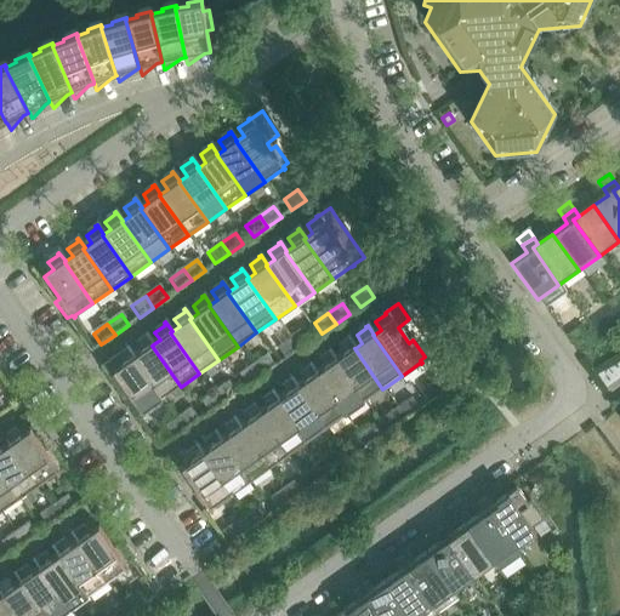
[(290,340),(297,351),(312,341),(303,330),(290,340)]
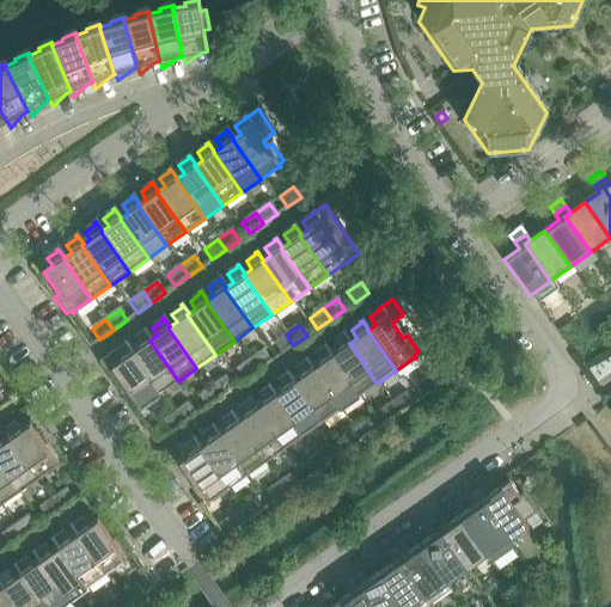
[(142,331),(144,333),(134,341),(139,348),(132,353),(130,354),(159,394),(178,381),(150,341),(151,339),(145,330),(142,331)]
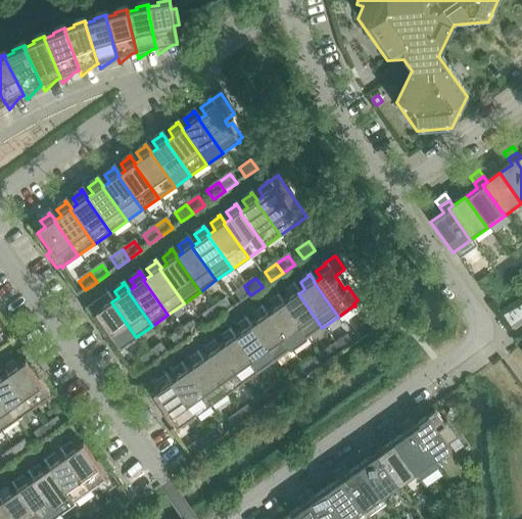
[(293,285),(292,286),(292,287),(284,293),(289,300),(283,304),(282,304),(305,339),(322,328),(298,293),(299,293),(293,285)]
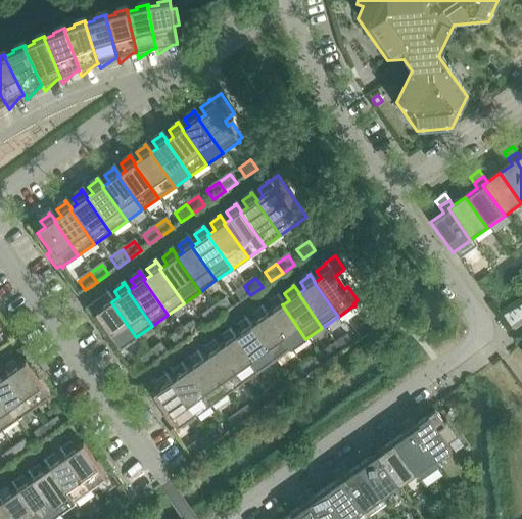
[(244,286),(233,294),(239,303),(250,295),(244,286)]
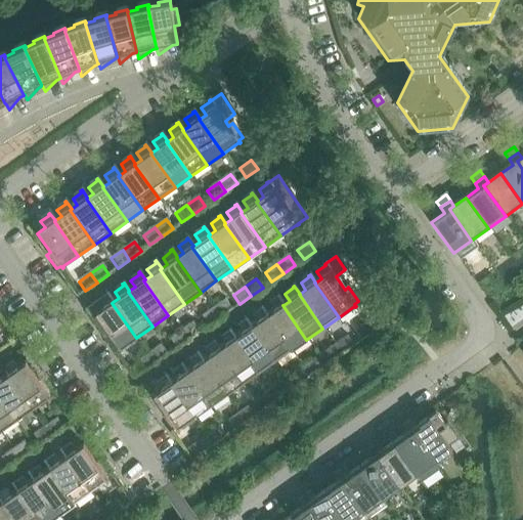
[(106,296),(106,297),(98,303),(103,309),(95,315),(90,318),(103,338),(104,337),(114,350),(118,348),(120,350),(121,350),(121,349),(136,338),(112,303),(113,302),(107,294),(106,296)]
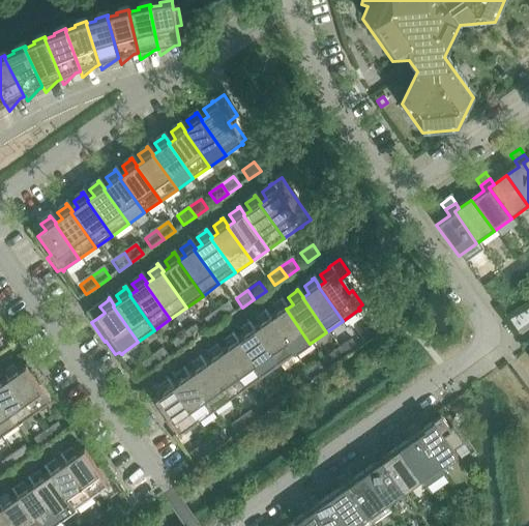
[(281,300),(280,301),(281,302),(271,309),(276,316),(270,320),(269,320),(294,355),(310,344),(286,309),(287,309),(281,300)]
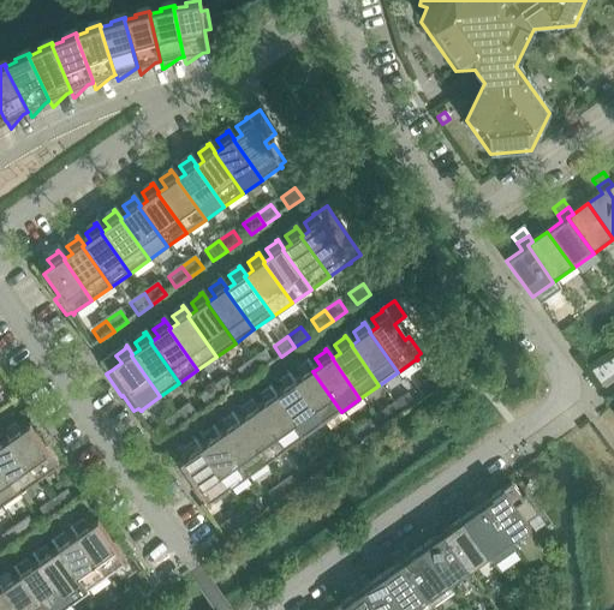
[(263,353),(250,363),(257,374),(272,364),(263,353)]
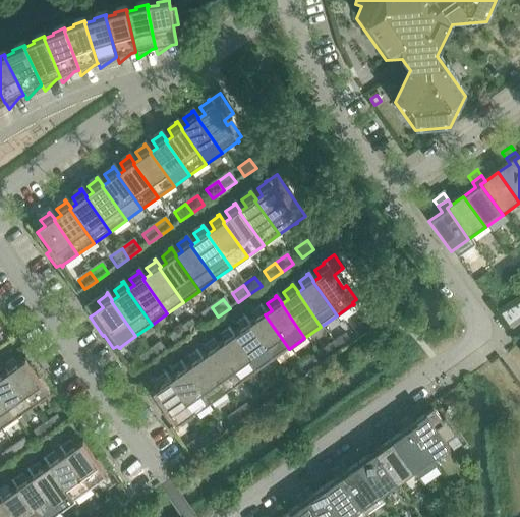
[(261,306),(258,307),(260,308),(251,314),(255,322),(249,326),(249,327),(273,360),(289,349),(265,314),(266,314),(261,306)]
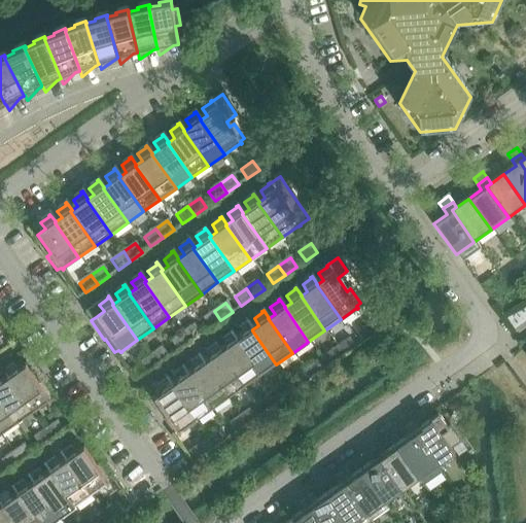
[(214,311),(202,319),(209,328),(220,320),(214,311)]
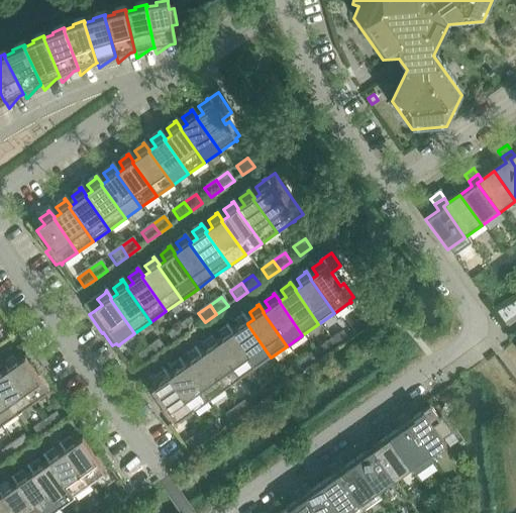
[(242,315),(241,316),(241,317),(233,323),(237,330),(232,334),(231,335),(254,369),(271,357),(247,324),(247,323),(242,315)]
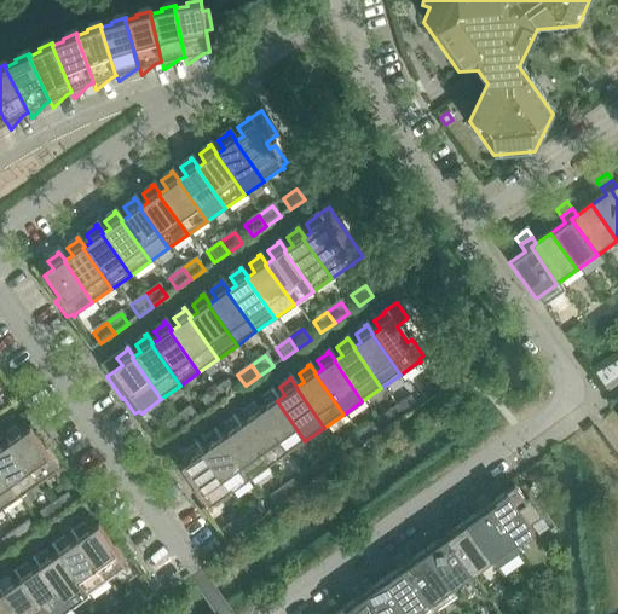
[(227,382),(213,392),(221,403),(235,393),(227,382)]
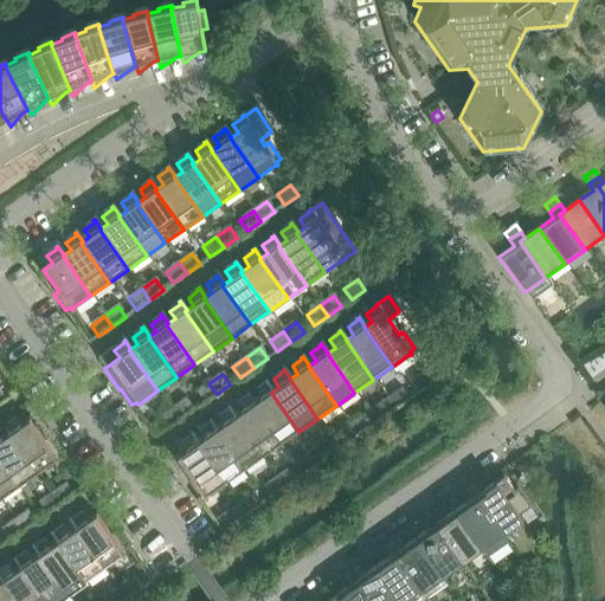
[(424,374),(411,383),(418,394),(432,385),(424,374)]
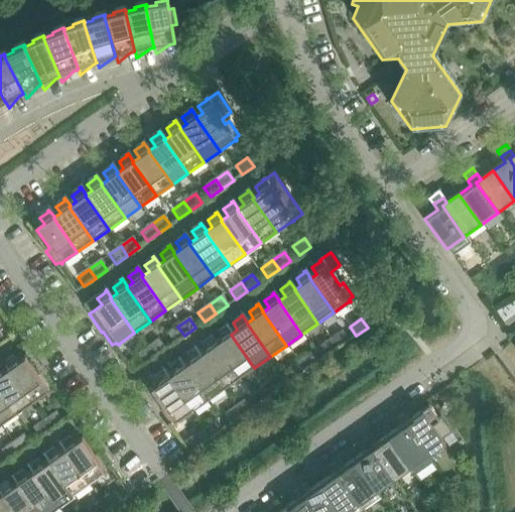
[(225,327),(226,329),(217,335),(222,341),(216,345),(215,346),(239,380),(254,368),(231,335),(232,334),(226,326),(225,327)]
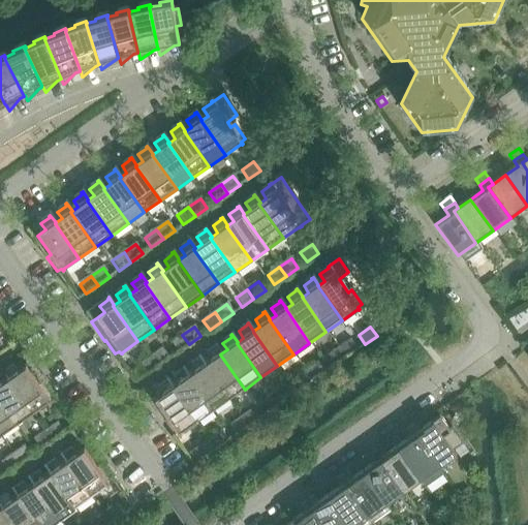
[(182,335),(171,343),(177,352),(189,344),(182,335)]
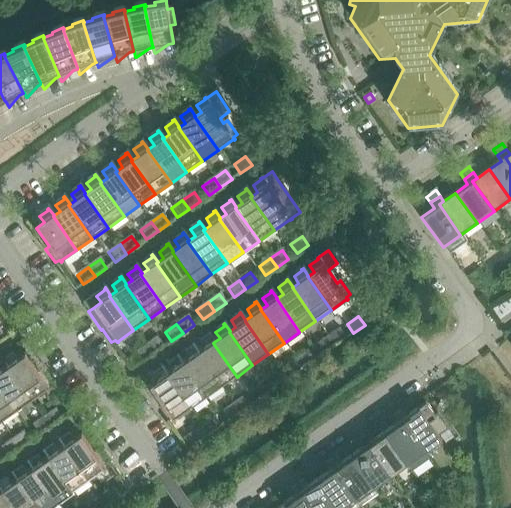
[(338,330),(327,338),(333,347),(345,339),(338,330)]
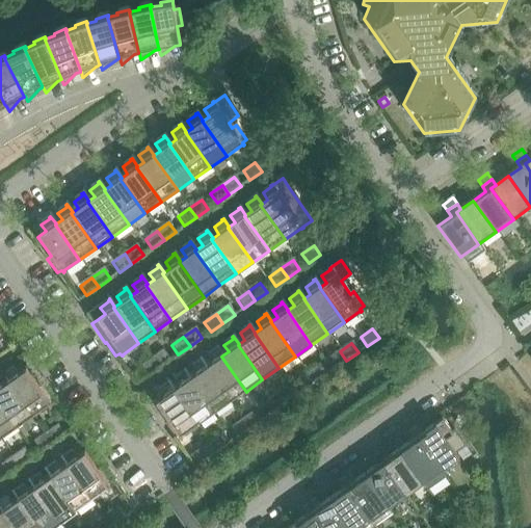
[(208,357),(212,363),(206,367),(205,368),(230,403),(246,392),(221,357),(222,355),(217,347),(215,348),(216,350),(208,357)]
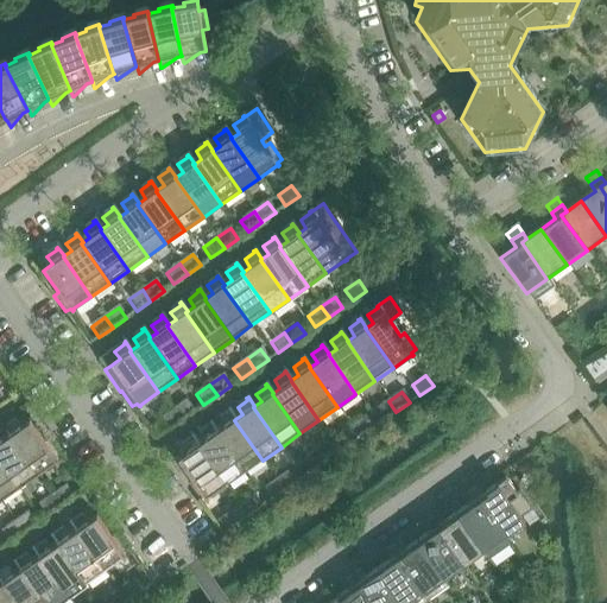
[(172,412),(179,423),(194,413),(185,401),(172,412)]
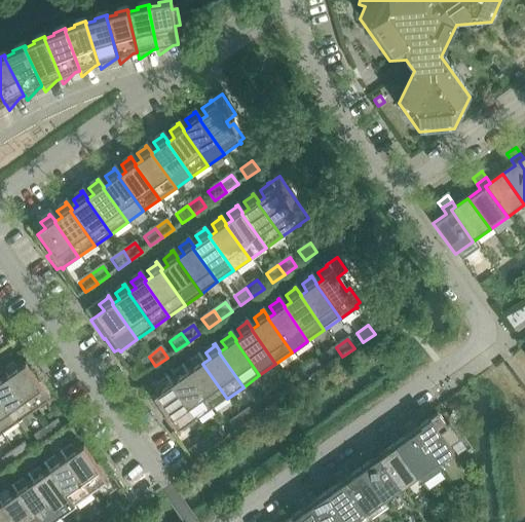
[(336,347),(325,356),(331,365),(342,357),(336,347)]
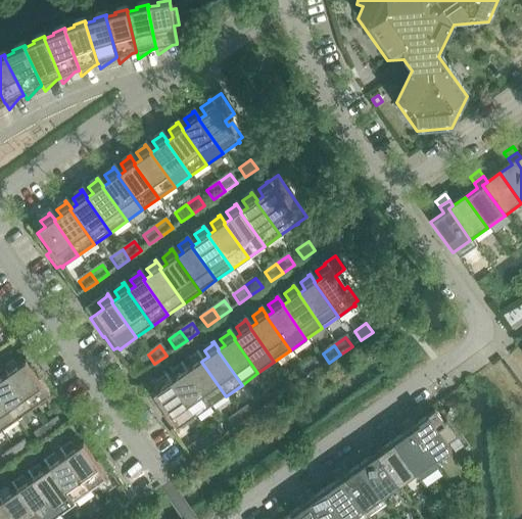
[(188,362),(192,368),(187,372),(186,373),(209,408),(226,396),(201,362),(202,361),(197,352),(195,354),(196,356),(188,362)]
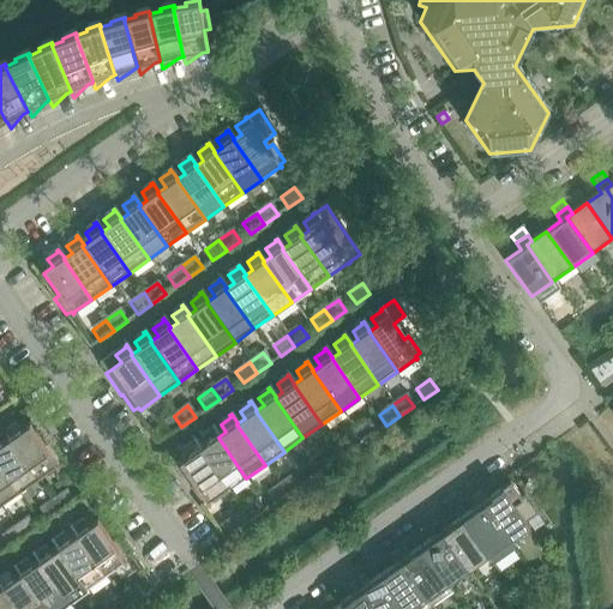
[(174,416),(161,426),(168,436),(181,427),(174,416)]
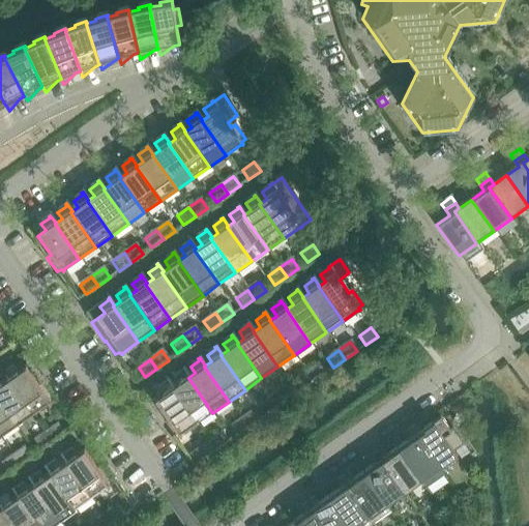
[(306,373),(313,382),(324,374),(318,364),(306,373)]
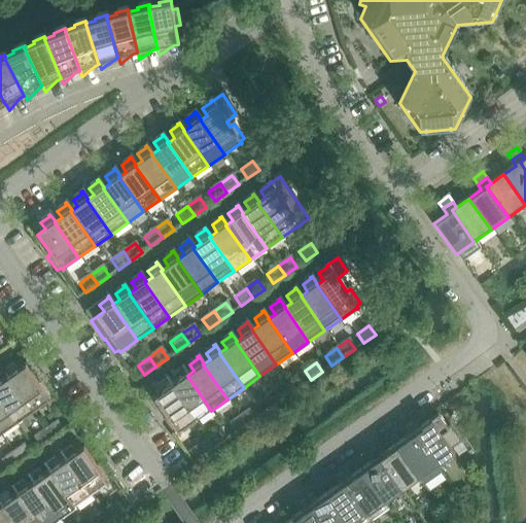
[(2,371),(1,372),(7,380),(8,379),(32,414),(48,403),(48,404),(50,403),(48,399),(53,396),(42,383),(38,386),(25,367),(16,373),(12,365),(3,372),(2,371)]
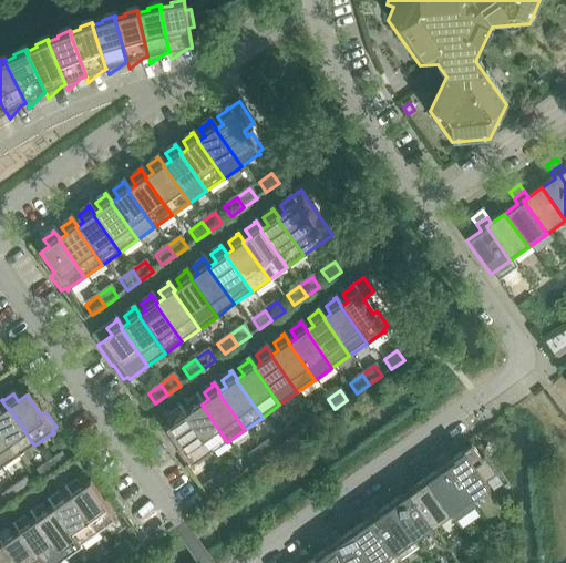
[(196,395),(195,396),(196,398),(186,405),(192,411),(185,416),(184,417),(211,454),(227,442),(202,405),(203,403),(196,395)]
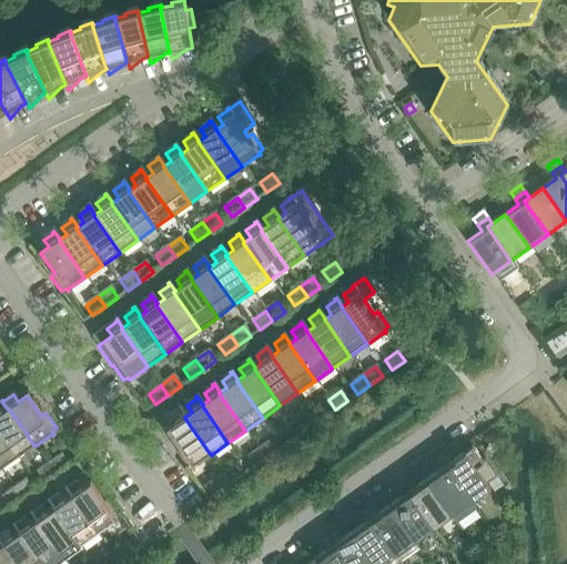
[(328,400),(315,409),(323,419),(335,410),(328,400)]
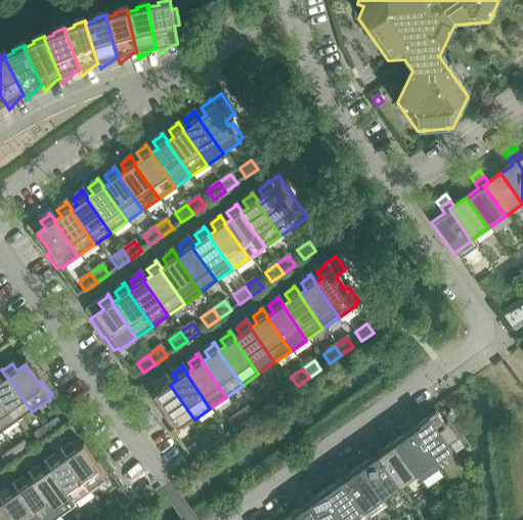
[(0,398),(16,423),(32,412),(8,377),(7,378),(1,382),(0,381),(0,398)]
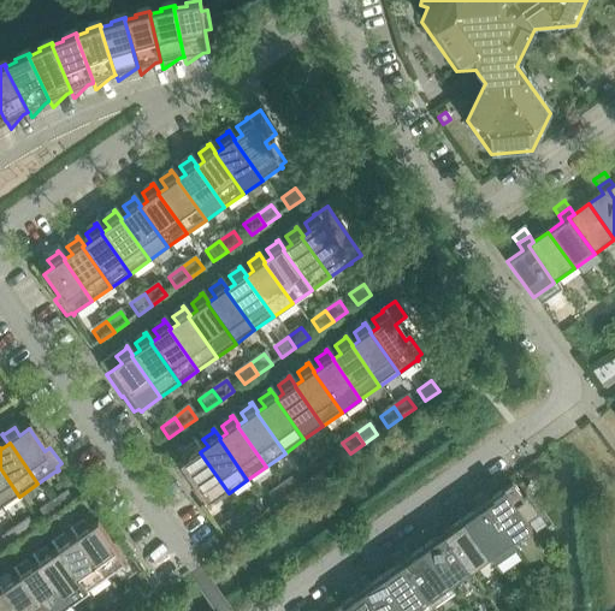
[(179,467),(195,488),(190,492),(202,508),(207,505),(210,508),(211,508),(210,506),(229,493),(200,452),(201,451),(195,443),(193,444),(194,445),(183,452),(189,460),(179,467)]
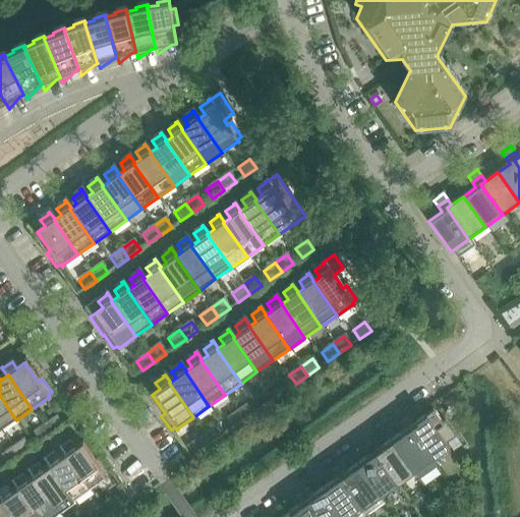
[(269,389),(276,398),(287,390),(281,381),(269,389)]
